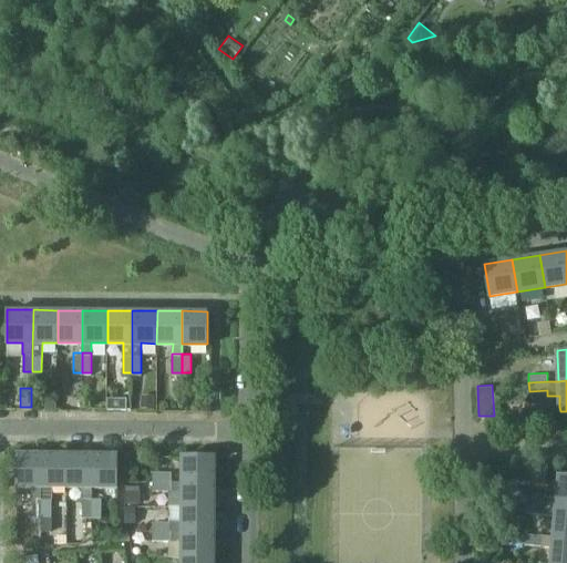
[(45,393),(45,407),(57,408),(57,395),(45,393)]
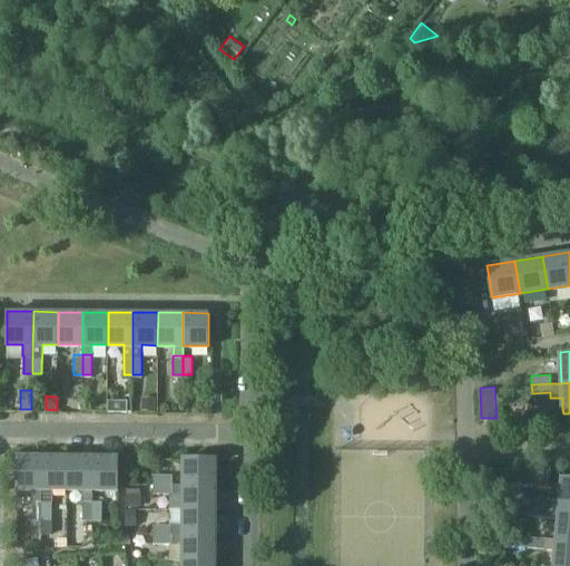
[(141,396),(141,408),(155,408),(155,396),(141,396)]
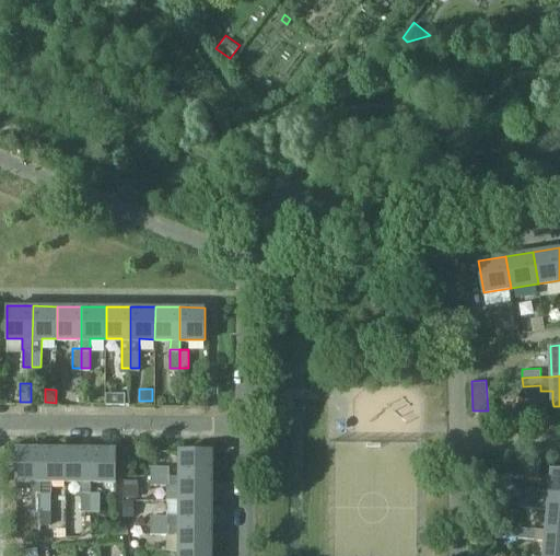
[(106,391),(106,402),(125,402),(125,391),(106,391)]
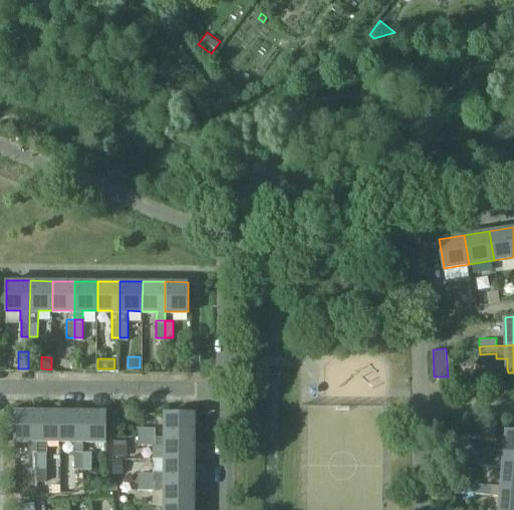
[(15,410),(15,440),(19,440),(29,440),(29,449),(30,449),(30,450),(30,467),(38,467),(38,411),(15,410)]
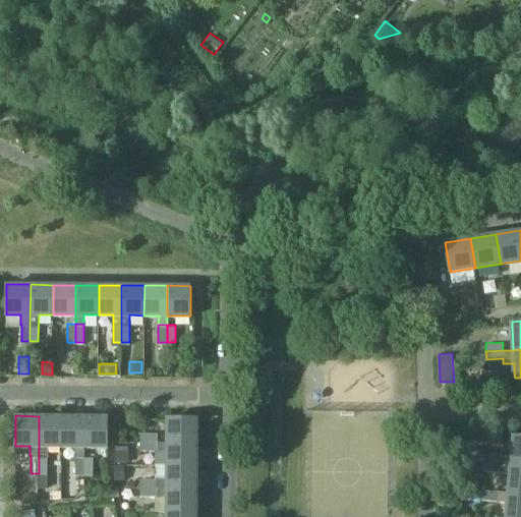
[(39,416),(39,473),(47,473),(47,446),(61,446),(62,416),(39,416)]
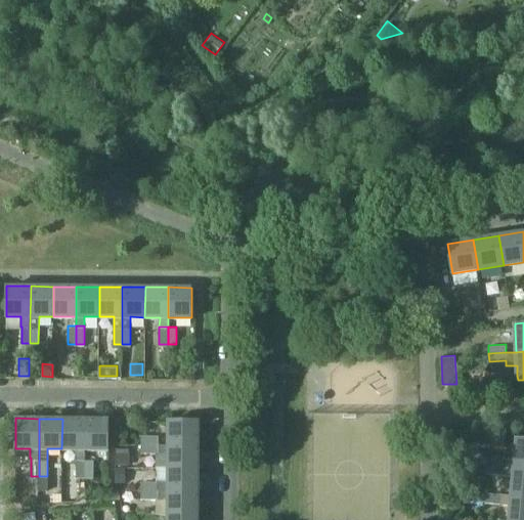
[(62,419),(61,448),(76,448),(76,458),(77,458),(77,459),(76,477),(85,477),(85,459),(85,448),(85,419),(62,419)]
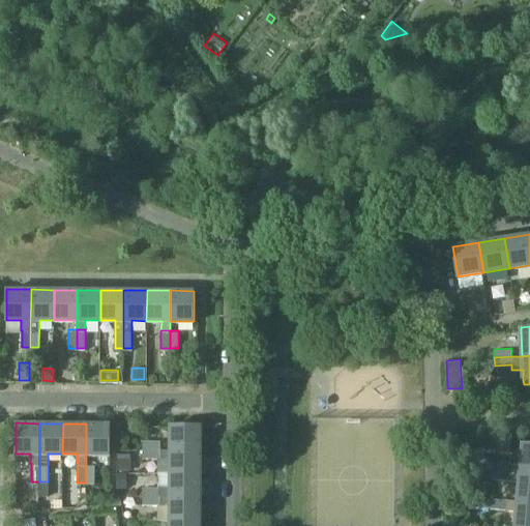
[(86,424),(86,454),(106,454),(110,454),(110,424),(86,424)]
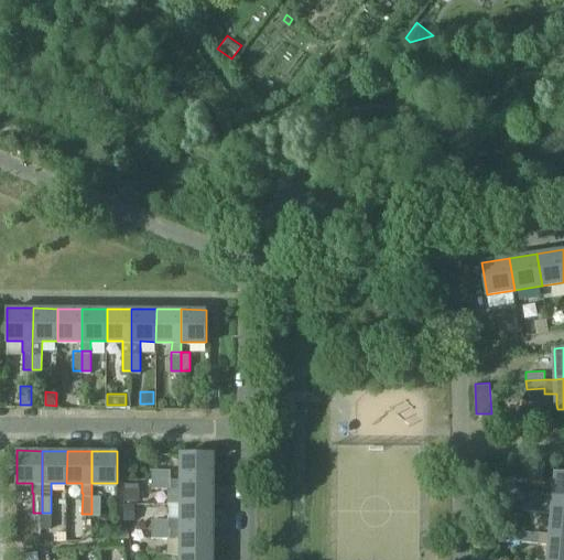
[(182,456),(182,477),(214,477),(214,452),(182,452),(182,456)]
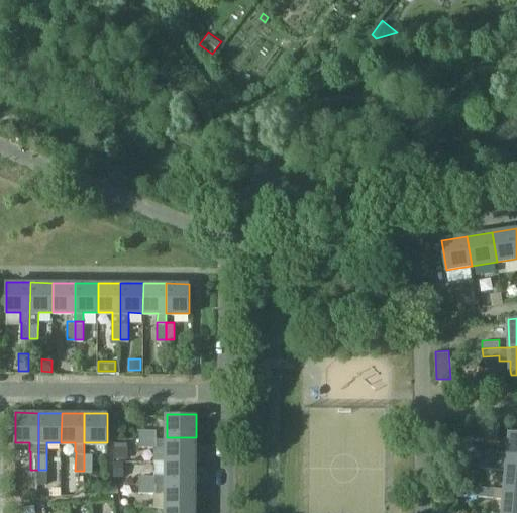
[(138,437),(157,437),(157,429),(138,429),(138,437)]
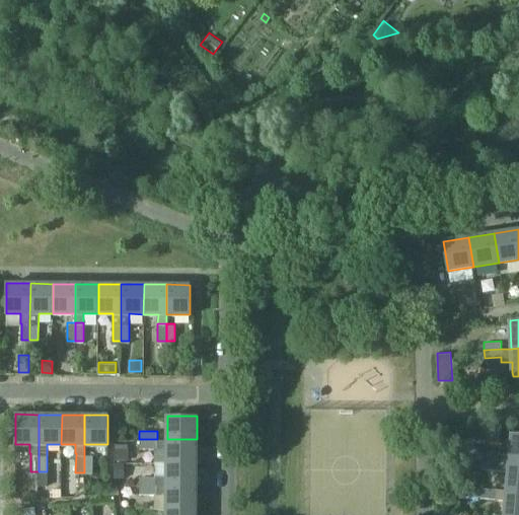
[(502,451),(501,460),(509,461),(518,462),(518,433),(512,433),(510,452),(502,451)]
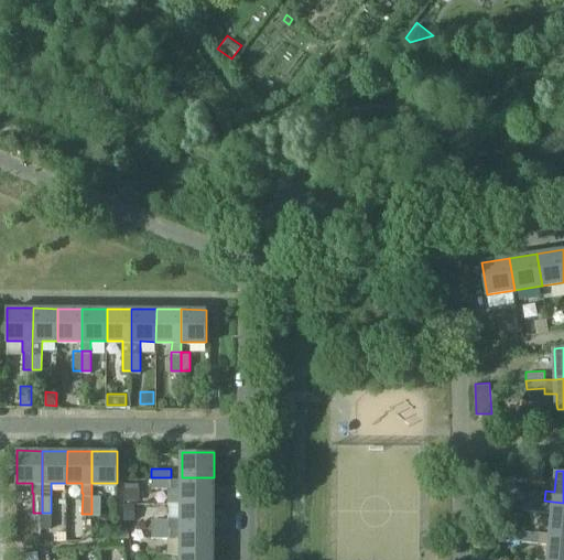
[(151,477),(151,486),(182,486),(181,502),(214,503),(214,477),(182,477),(171,477),(151,477)]
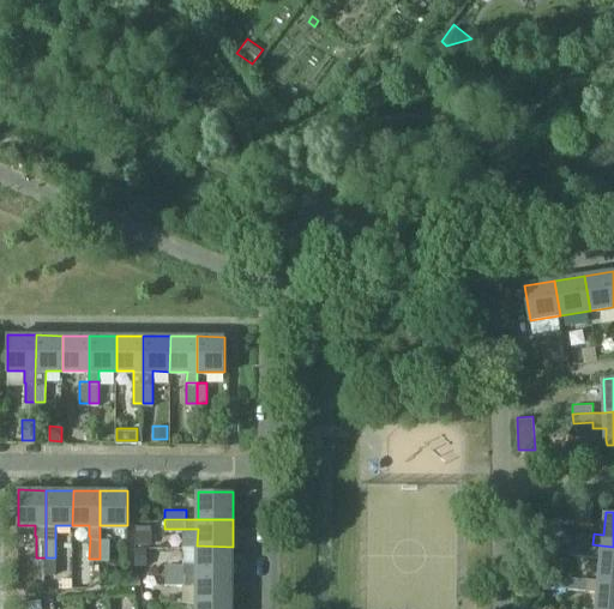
[(137,529),(136,542),(152,542),(152,529),(137,529)]
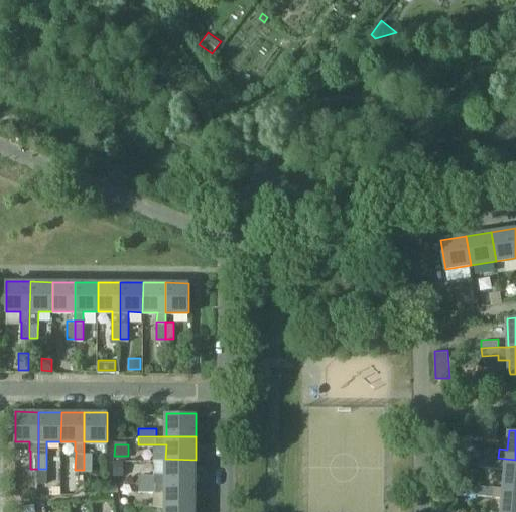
[(498,458),(499,449),(480,446),(479,457),(498,458)]
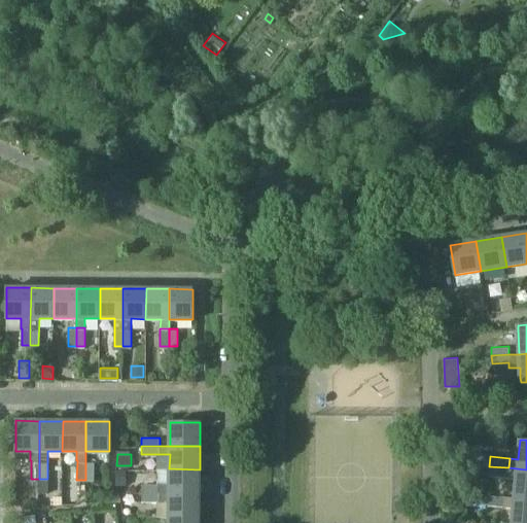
[(94,461),(85,461),(85,480),(94,480),(94,461)]
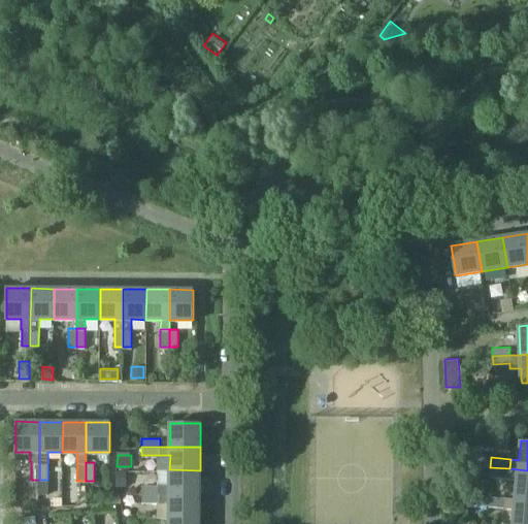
[(490,467),(489,476),(508,478),(509,468),(490,467)]
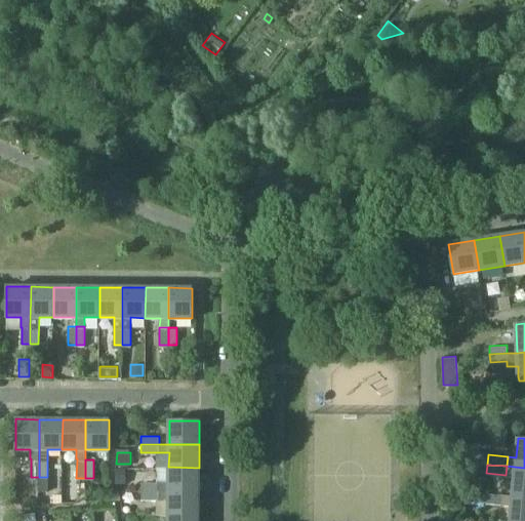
[(507,466),(507,475),(515,475),(513,494),(524,495),(524,468),(515,467),(507,466)]
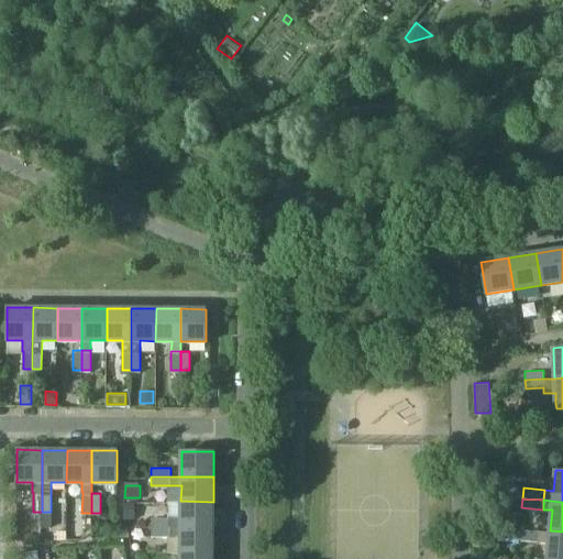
[(125,501),(125,516),(136,516),(136,501),(125,501)]
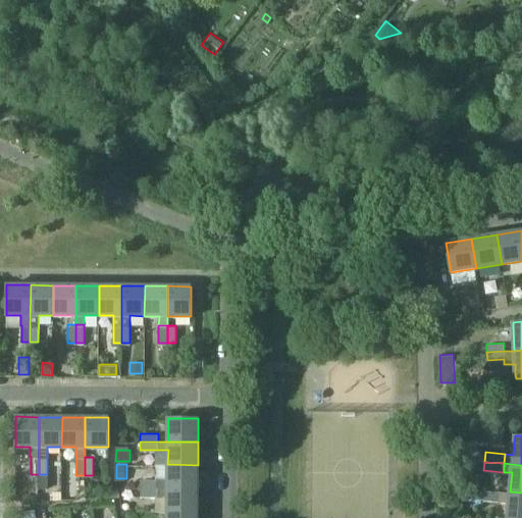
[(140,478),(140,487),(157,487),(198,487),(198,465),(167,464),(167,479),(140,478)]
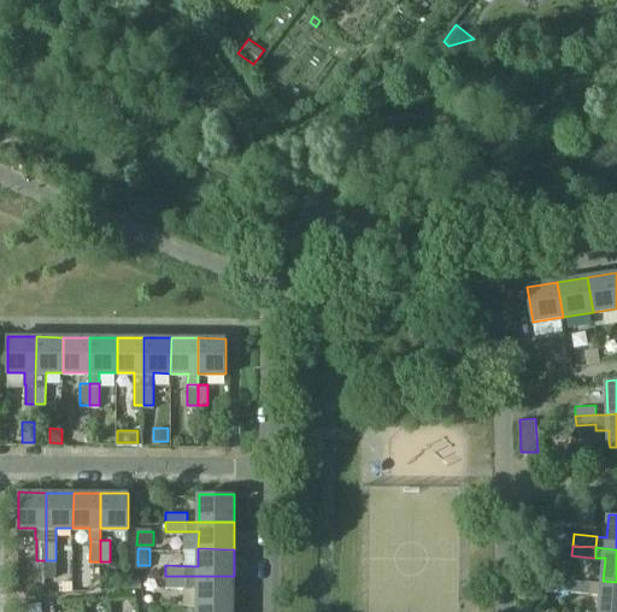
[(46,560),(46,575),(57,575),(57,560),(56,560),(46,560)]
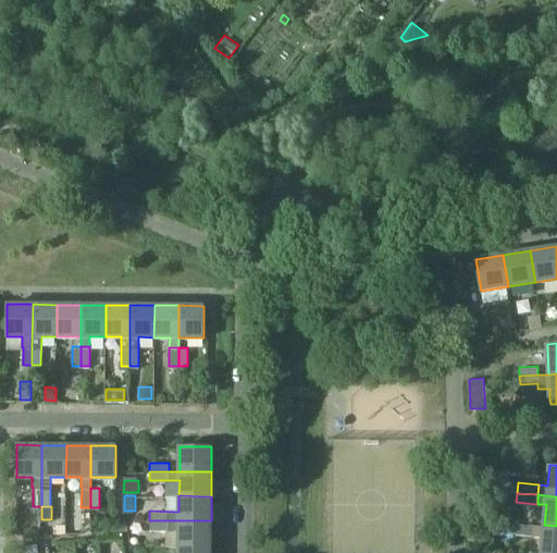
[(514,520),(514,521),(493,519),(492,531),(512,533),(512,532),(534,535),(534,521),(514,520)]
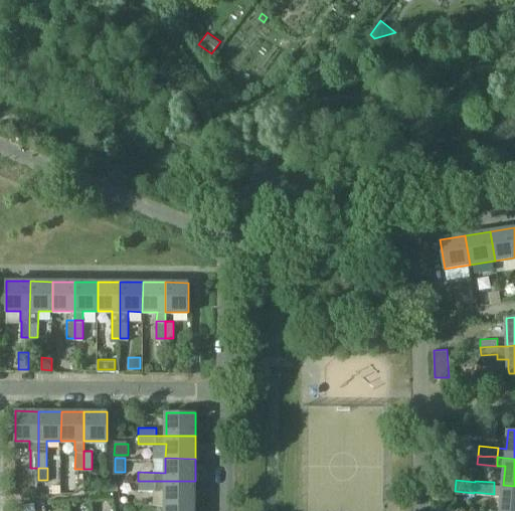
[(138,481),(138,489),(165,489),(165,503),(195,503),(195,481),(155,481),(138,481)]
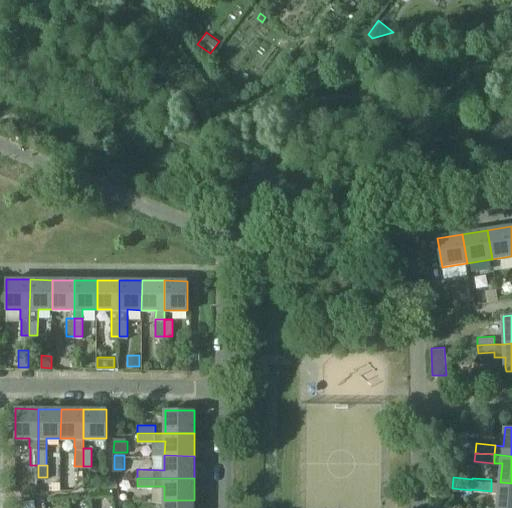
[(511,507),(511,483),(500,482),(497,507),(511,507)]
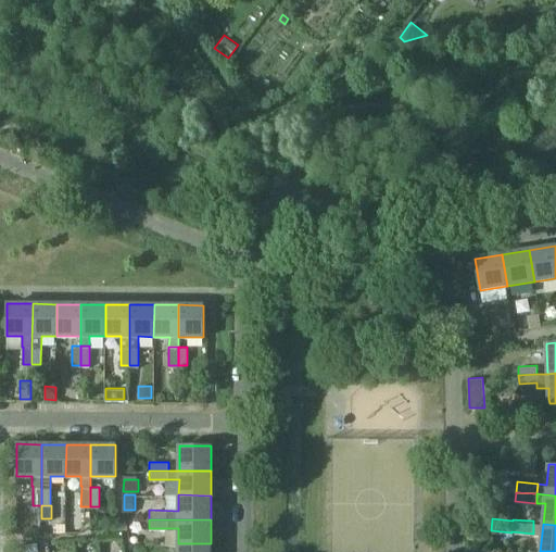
All buildings are outlined.
